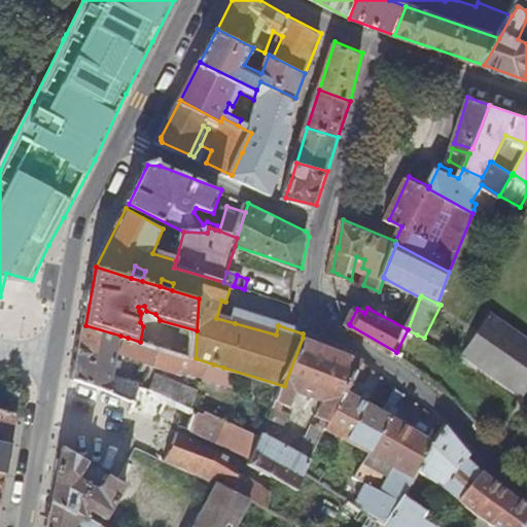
[(303,334),(302,328),(239,310),(235,323),(276,335),(278,325),(303,334)]
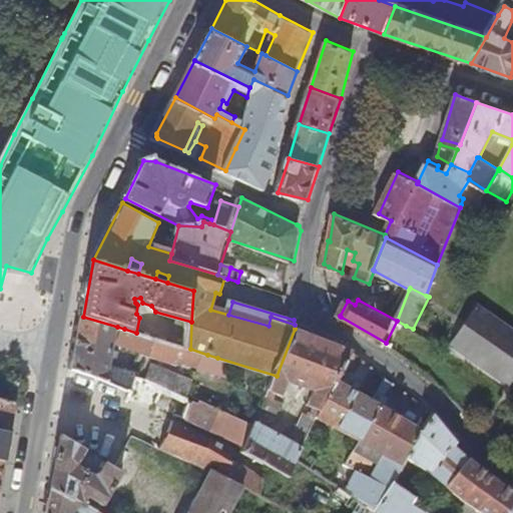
[(512,329),(478,307),(453,343),(512,384),(512,329)]
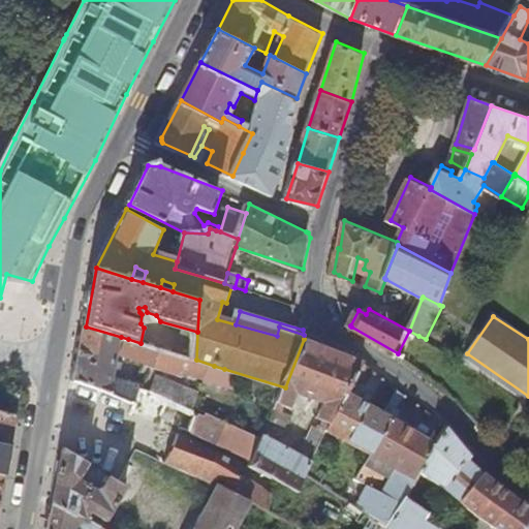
[(121,337),(86,327),(78,379),(141,407),(146,389),(146,384),(115,377),(121,337)]
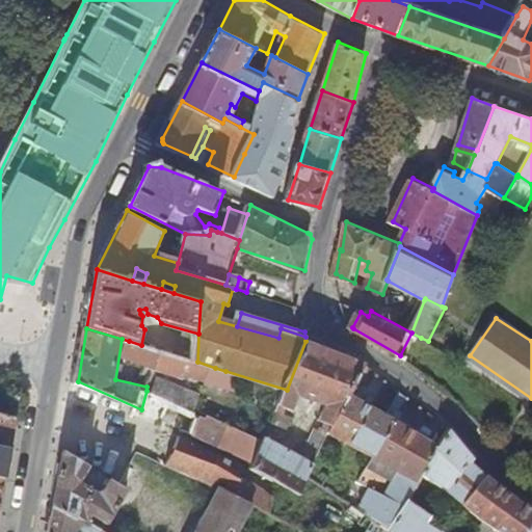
[(400,355),(409,362),(421,338),(411,333),(400,355)]
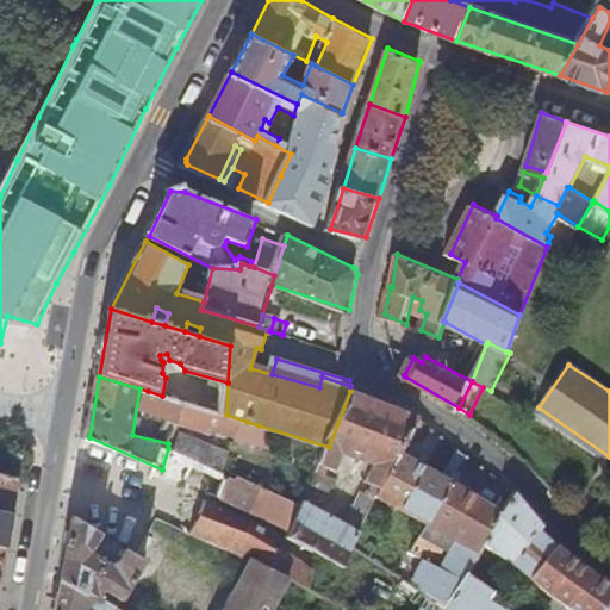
[(162,396),(148,391),(143,410),(213,435),(215,430),(241,439),(247,422),(226,415),(162,396)]
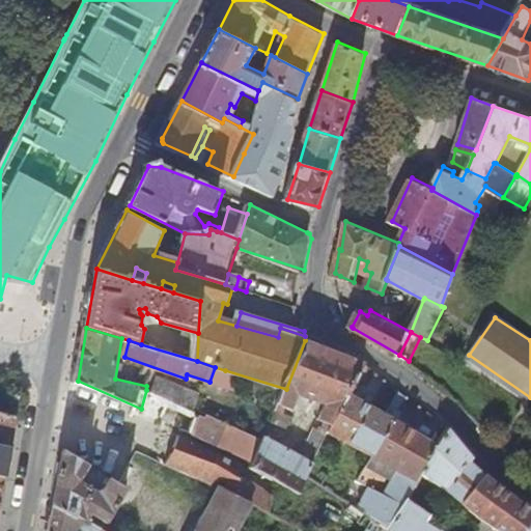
[(366,364),(305,340),(286,389),(267,440),(257,460),(254,468),(288,486),(304,495),(312,478),(315,470),(333,434),(323,428),(308,457),(281,442),(283,437),(286,438),(296,417),(287,412),(290,404),(294,408),(300,392),(330,406),(325,419),(336,425),(351,395),(359,378),(366,364)]
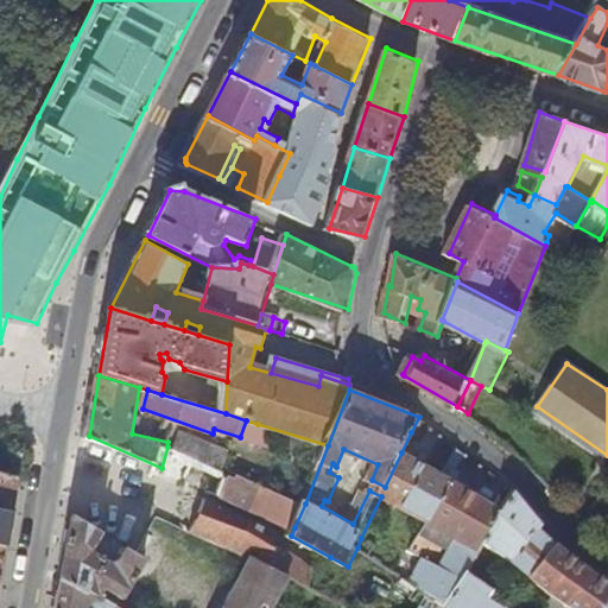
[(429,425),(419,417),(411,432),(422,438),(429,425)]
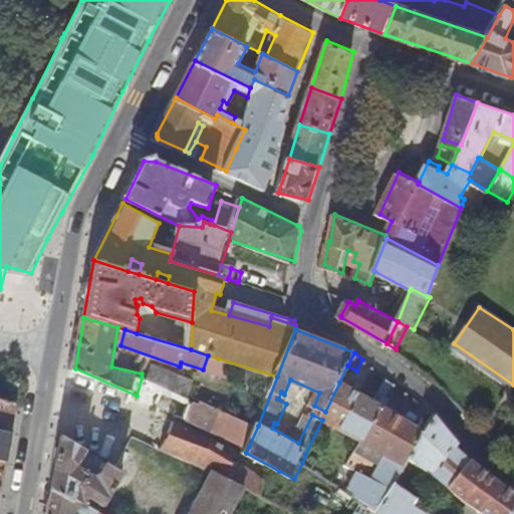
[(213,372),(218,358),(208,355),(203,369),(213,372)]
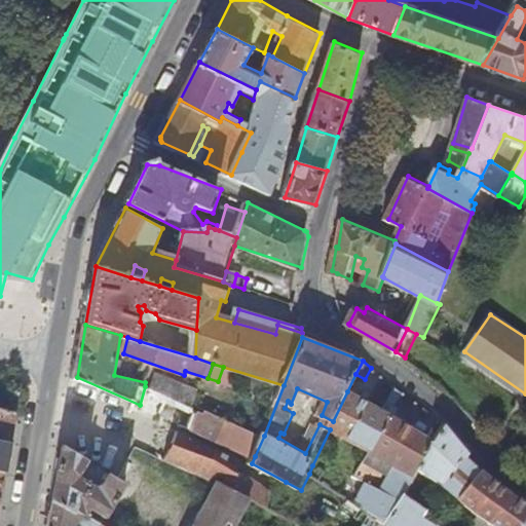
[(140,405),(77,377),(73,396),(133,422),(140,407),(140,405)]
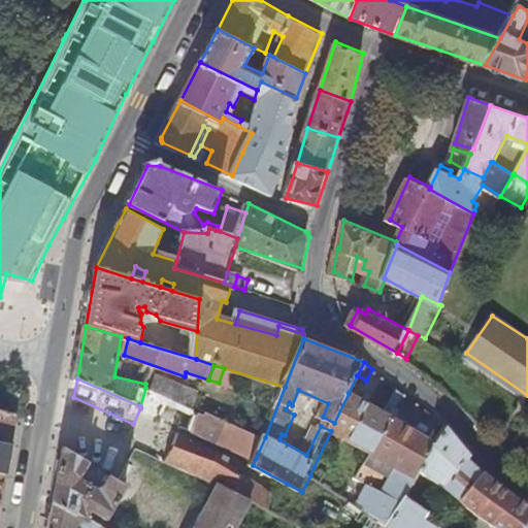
[(145,388),(140,406),(140,408),(163,423),(194,432),(200,415),(145,388)]
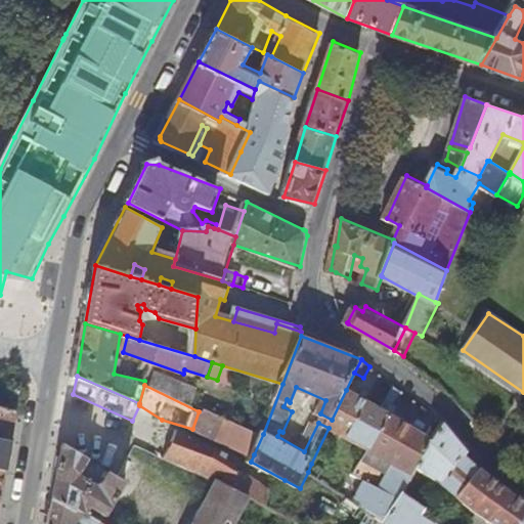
[(404,391),(398,387),(390,402),(396,405),(404,391)]
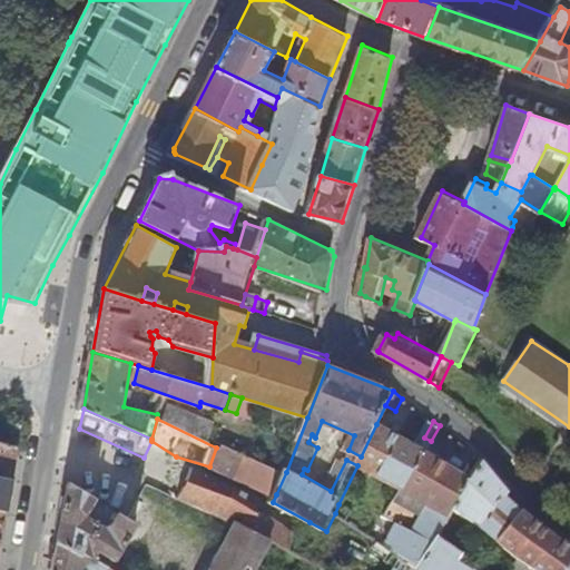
[(419,448),(376,424),(361,457),(357,464),(403,490),(423,450),(419,448)]
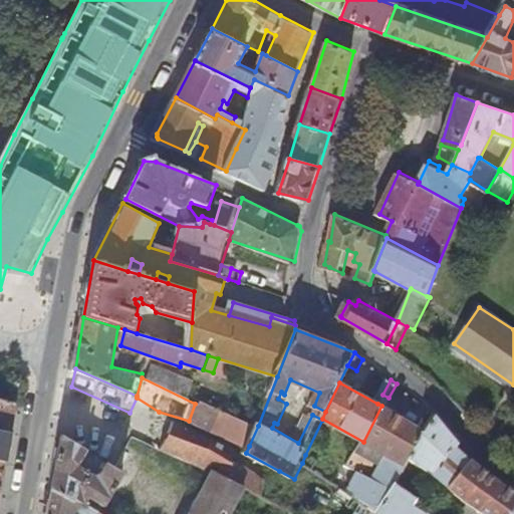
[(382,395),(377,404),(381,406),(363,442),(390,456),(407,466),(410,459),(426,432),(389,410),(394,401),(389,398),(382,395)]
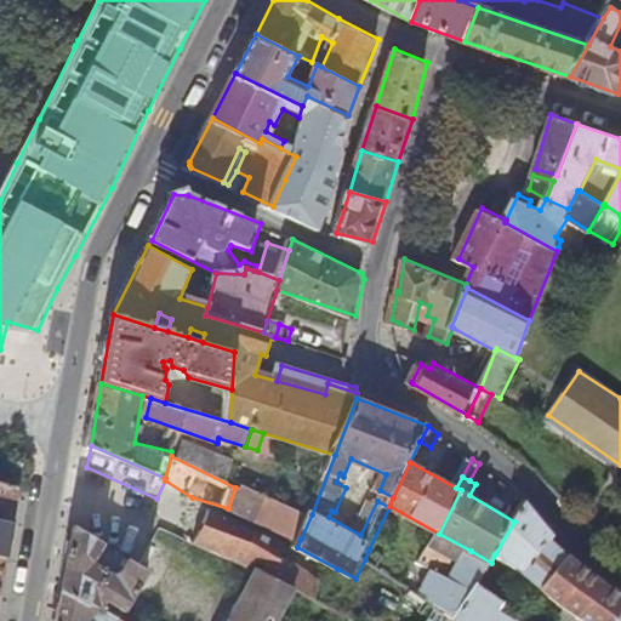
[(0,517),(17,520),(23,485),(0,480),(0,517)]
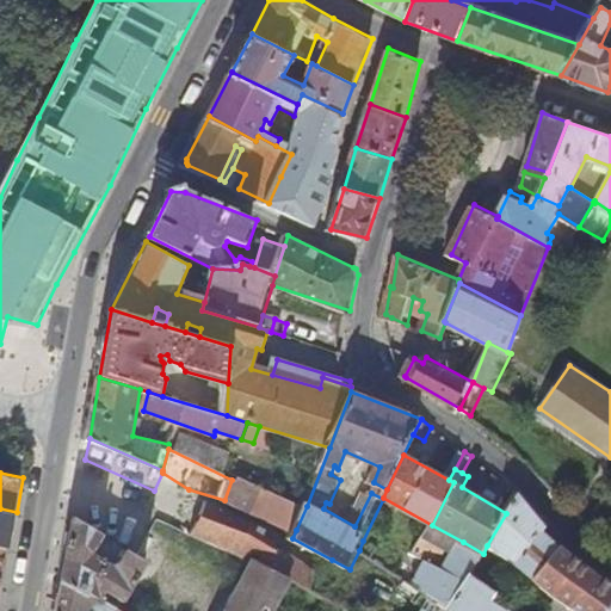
[(296,530),(307,506),(240,476),(238,481),(230,500),(296,530)]
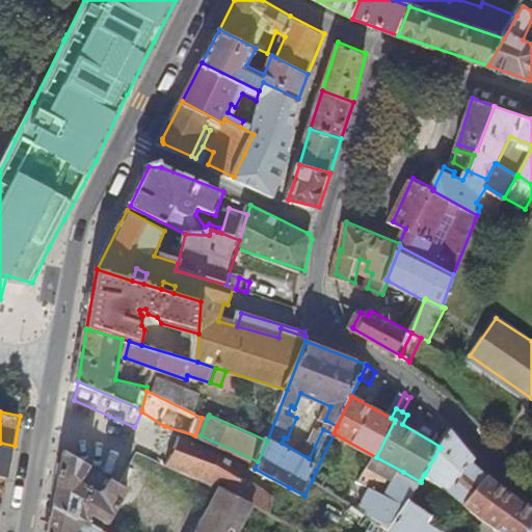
[(477,459),(452,427),(441,447),(424,475),(456,498),(502,531),(530,531),(531,529),(531,509),(473,463),(477,459)]
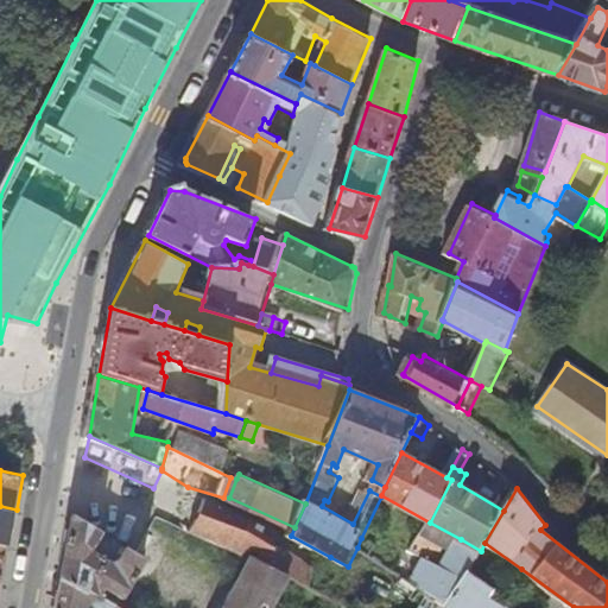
[(166,495),(159,507),(166,512),(190,527),(194,520),(190,517),(194,512),(187,507),(183,513),(173,506),(176,502),(166,495)]
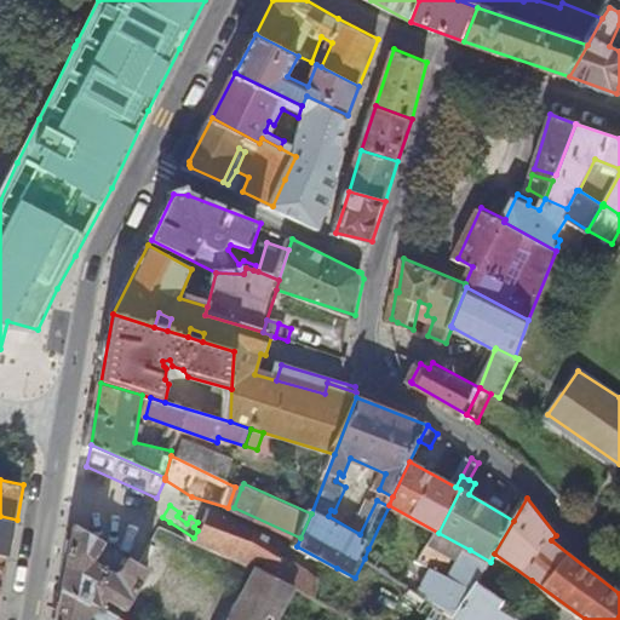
[(322,603),(328,585),(296,558),(287,560),(283,545),(213,511),(201,544),(259,572),(298,592),(322,603)]
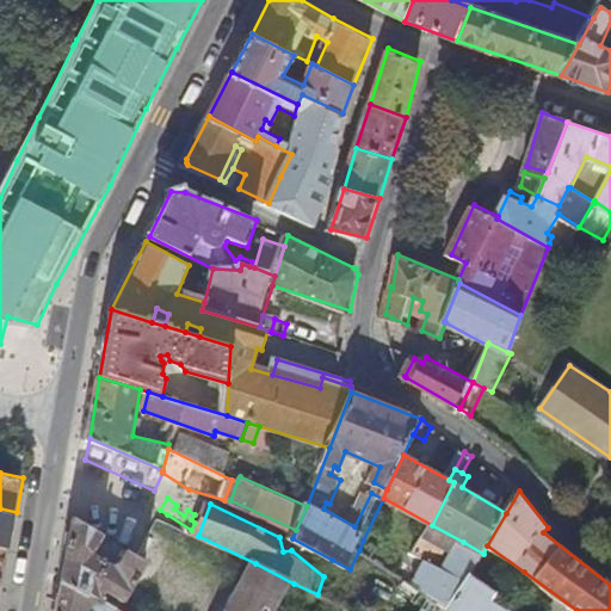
[(0,544),(10,547),(17,512),(0,508),(0,544)]
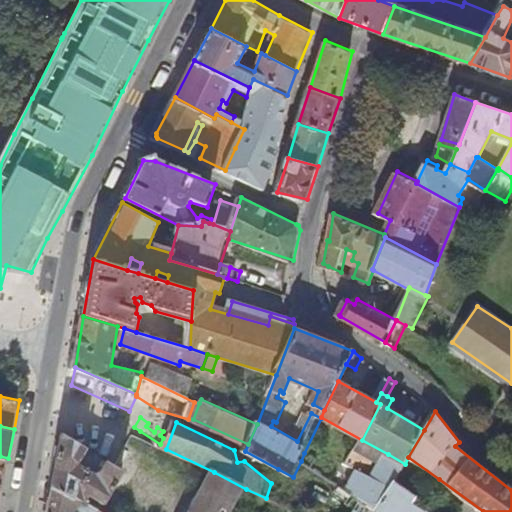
[(88,449),(64,433),(53,487),(96,511),(103,511),(106,508),(127,472),(107,460),(99,476),(79,464),(88,449)]
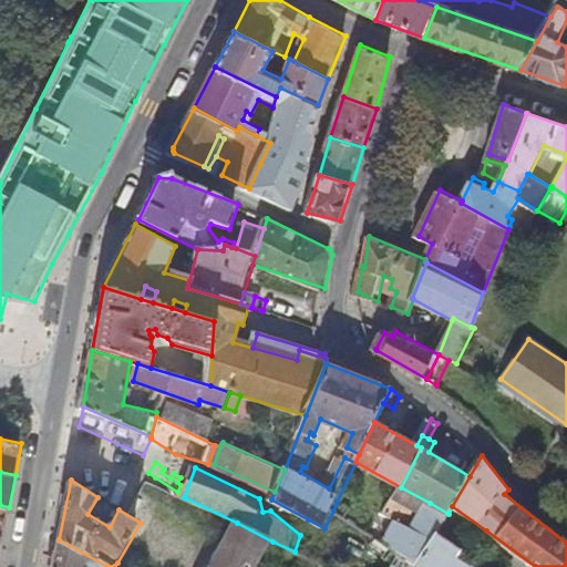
[(119,509),(98,497),(88,514),(110,527),(119,509)]
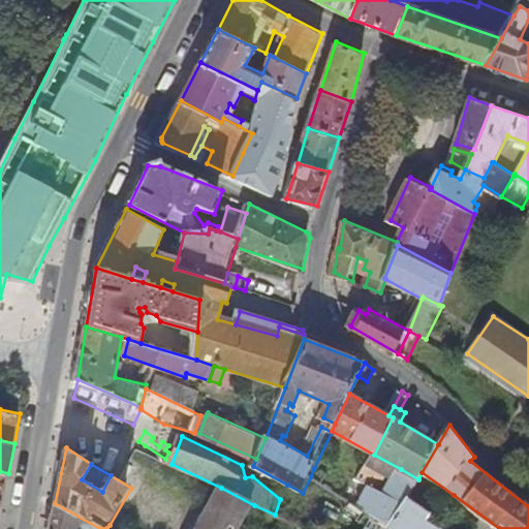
[(314,468),(311,476),(330,490),(334,483),(314,468)]
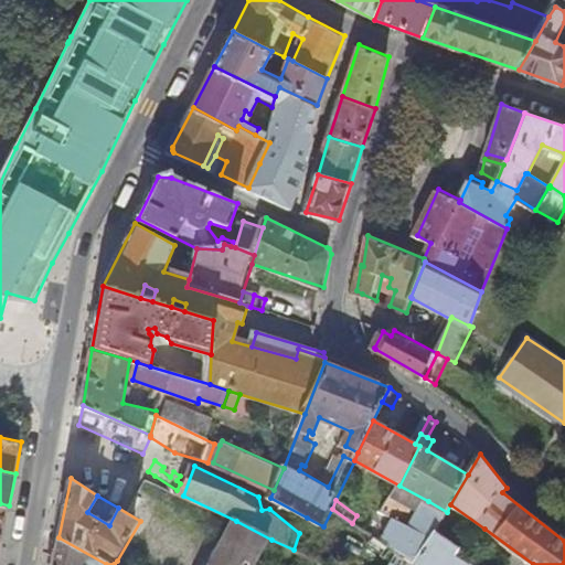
[(412,531),(398,522),(391,536),(383,532),(377,539),(416,564),(444,516),(447,512),(428,501),(412,531)]
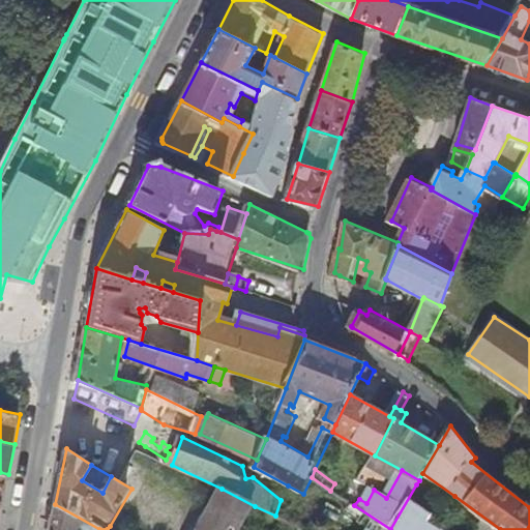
[(0,525),(8,474),(0,472),(0,525)]
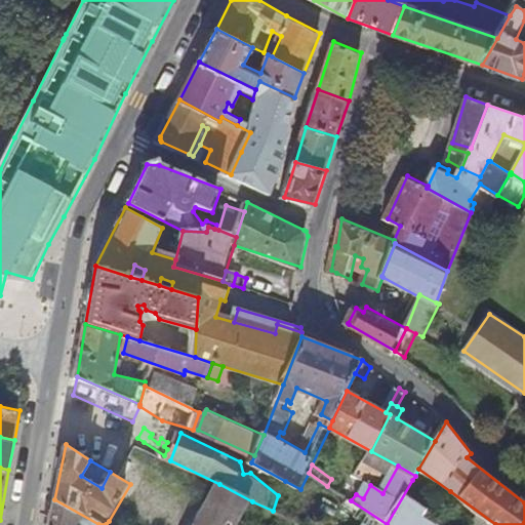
[(435,524),(423,517),(433,502),(437,495),(412,480),(387,524),(435,524)]
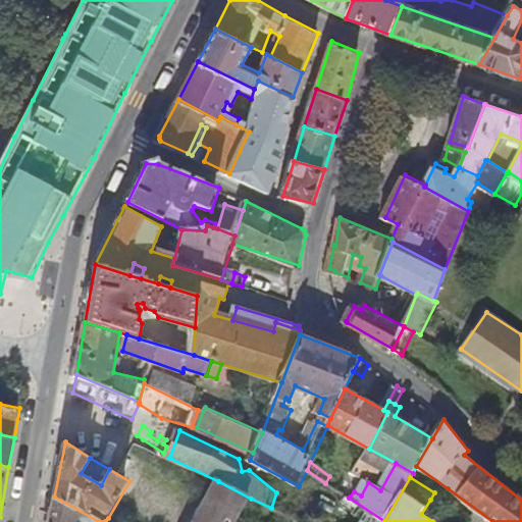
[(239,521),(251,499),(218,481),(197,521),(239,521)]
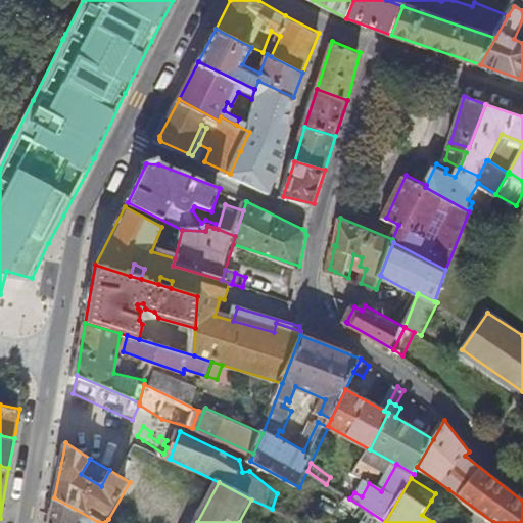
[(435,492),(435,493),(431,501),(434,504),(440,496),(435,492)]
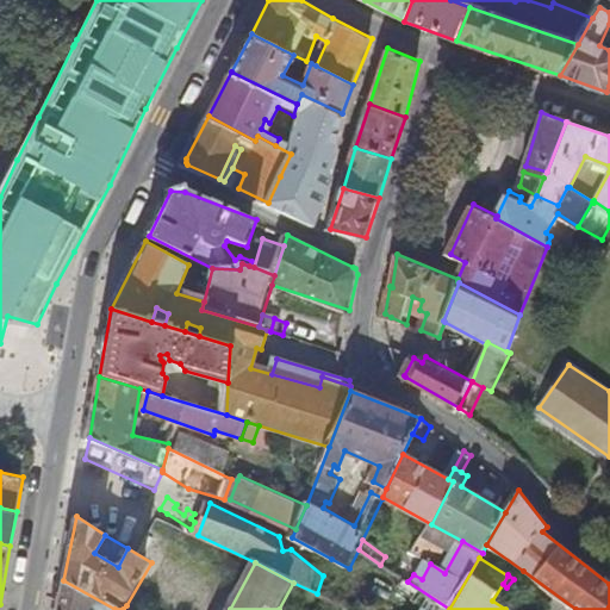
[(114,609),(63,580),(57,609),(114,609)]
